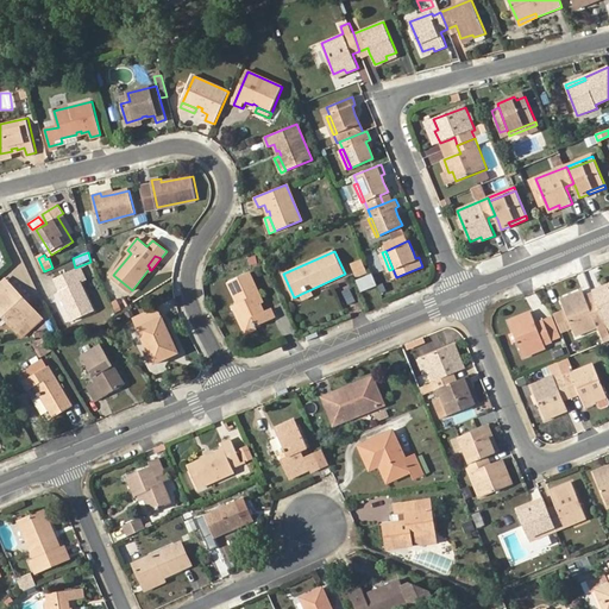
[(350,263),(355,277),(365,274),(360,259),(350,263)]
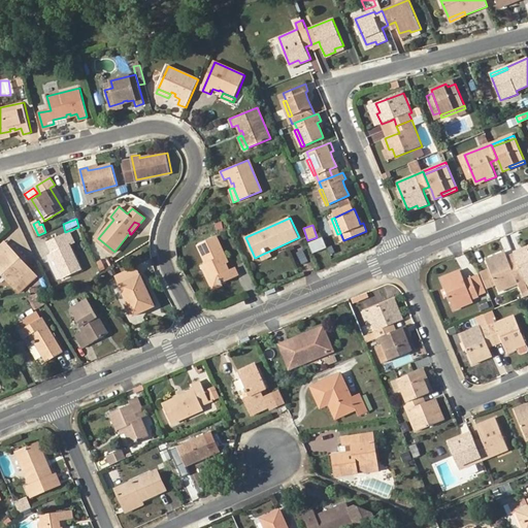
[(51,253),(63,278),(81,270),(69,244),(74,242),(70,232),(48,242),(53,252),(51,253)]
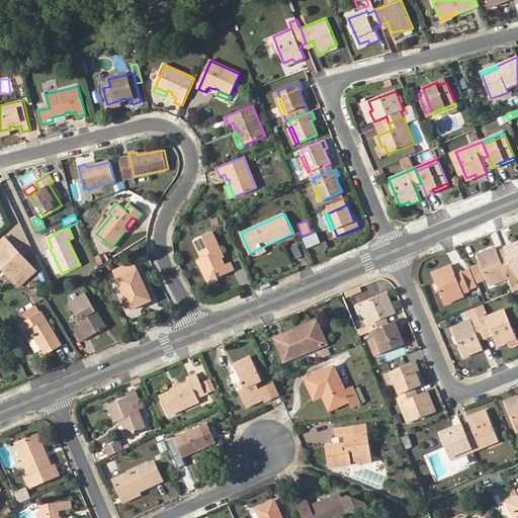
[(308,249),(322,243),(317,232),(304,238),(308,249)]
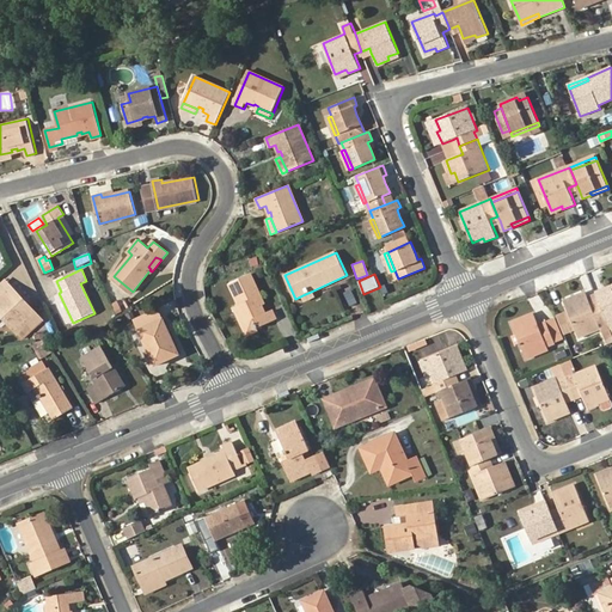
[(259,299),(262,298),(251,275),(231,283),(239,305),(234,307),(245,331),(255,328),(255,329),(257,329),(274,320),(270,312),(265,314),(262,304),(259,299)]
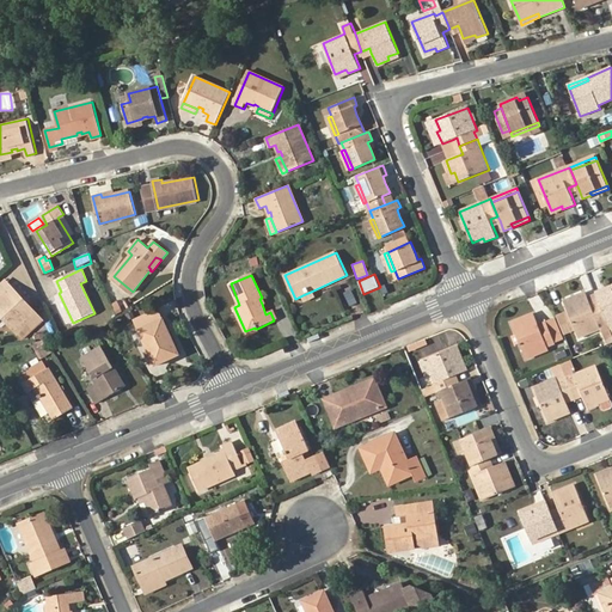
[(10,287),(4,280),(0,282),(0,313),(2,316),(24,340),(43,322),(26,304),(24,307),(7,288),(10,287)]
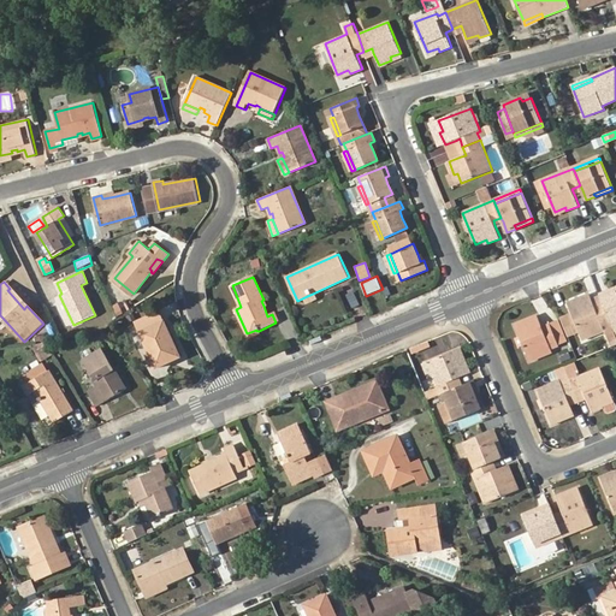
[(27,306),(10,289),(7,290),(24,309),(27,306)]
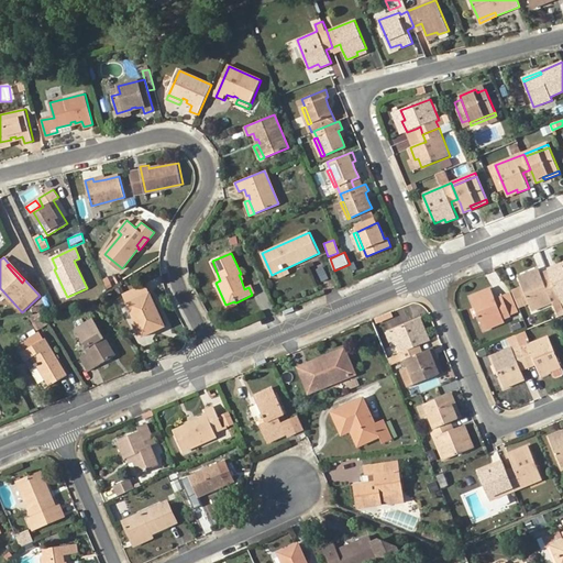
[(556,266),(548,269),(552,279),(554,285),(559,296),(562,294),(562,266),(558,269),(556,266)]
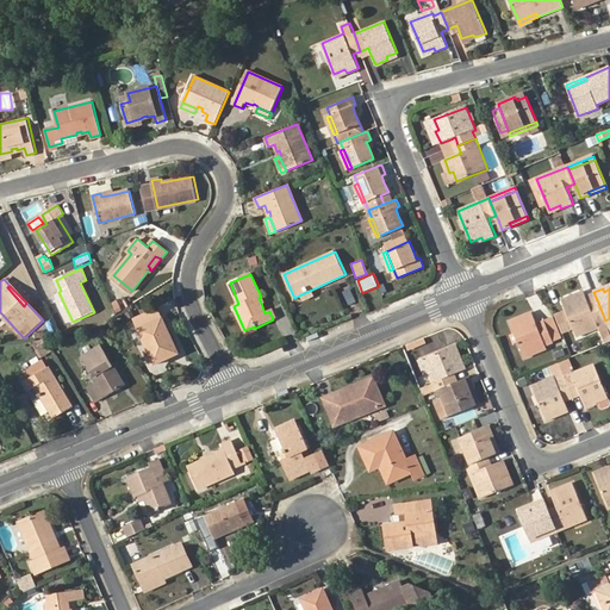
[(315,296),(312,290),(302,294),(304,300),(315,296)]
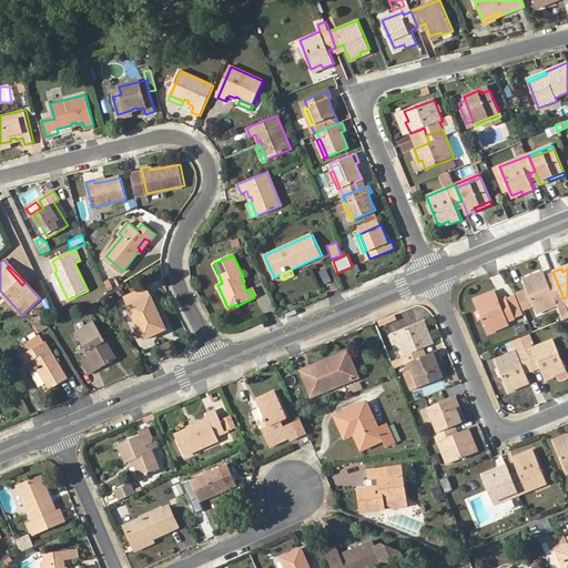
[(551,291),(549,285),(544,272),(524,280),(528,290),(517,294),(526,314),(536,311),(549,305),(550,308),(558,305),(561,314),(567,311),(567,308),(566,302),(564,298),(559,287),(551,291)]
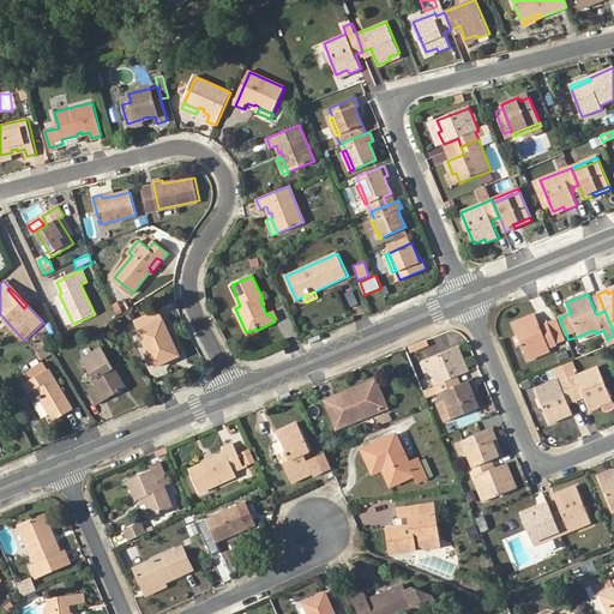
[(137,321),(150,350),(156,363),(179,354),(164,321),(162,323),(158,313),(137,321)]
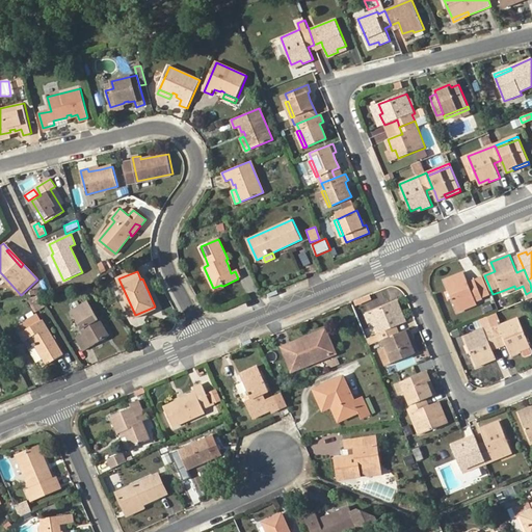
[(445,281),(457,310),(468,306),(470,308),(477,304),(476,302),(482,299),(477,285),(471,287),(469,283),(464,273),(445,281)]
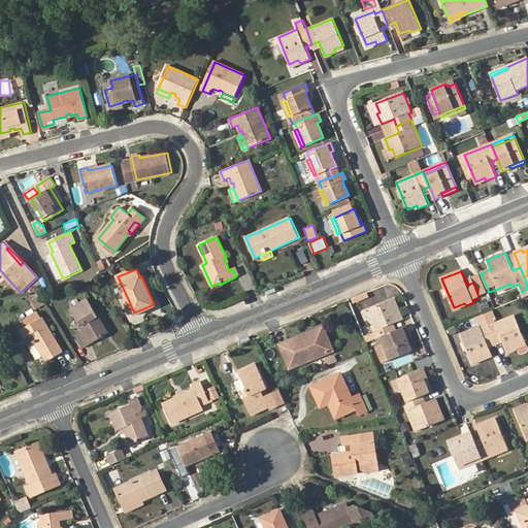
[(480,275),(472,277),(473,283),(479,297),(487,294),(480,275)]
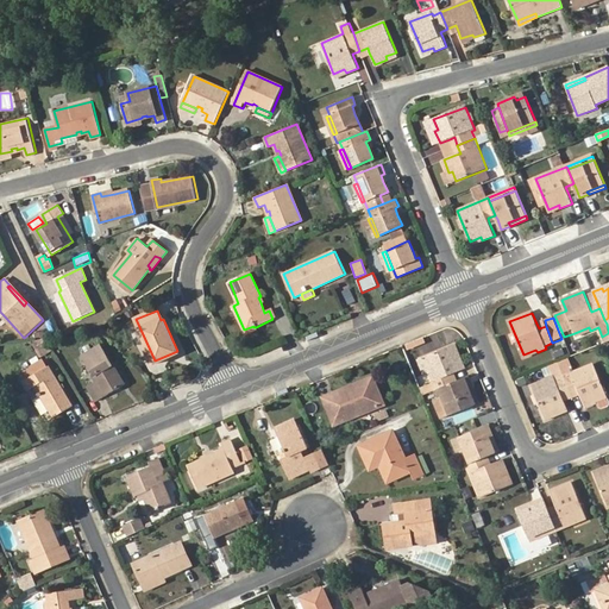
[(424,337),(406,345),(408,349),(425,341),(424,337)]
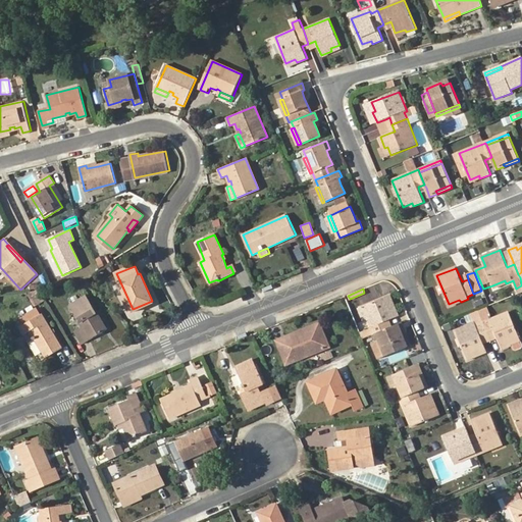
[(366,336),(373,334),(375,333),(377,332),(387,328),(385,321),(389,319),(399,316),(389,295),(365,305),(370,318),(368,320),(371,328),(364,331),(366,336)]
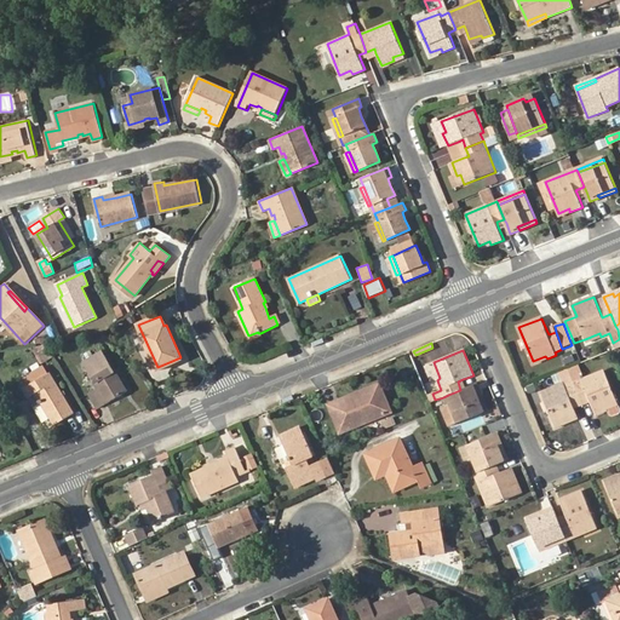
[(113,372),(114,371),(103,351),(84,365),(98,389),(90,394),(98,408),(127,392),(116,374),(114,375),(113,372)]
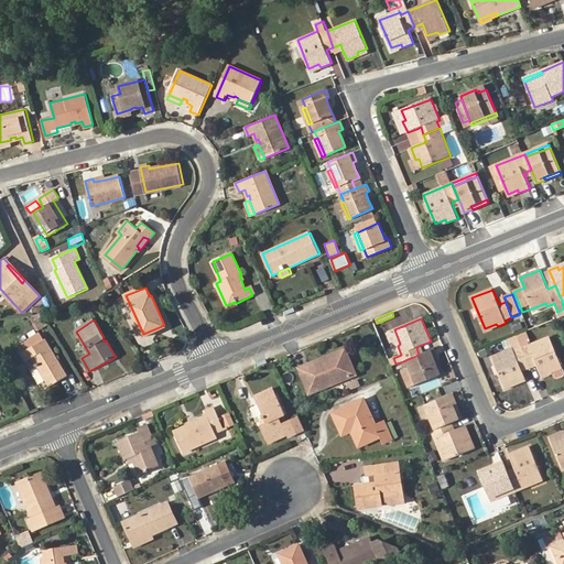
[(143,334),(138,322),(133,324),(141,338),(165,327),(164,325),(143,334)]
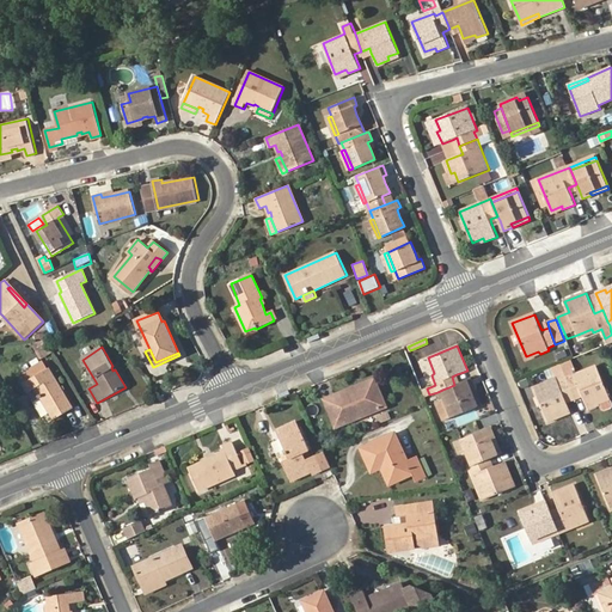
[(428,357),(421,361),(427,377),(432,375),(434,373),(428,357)]
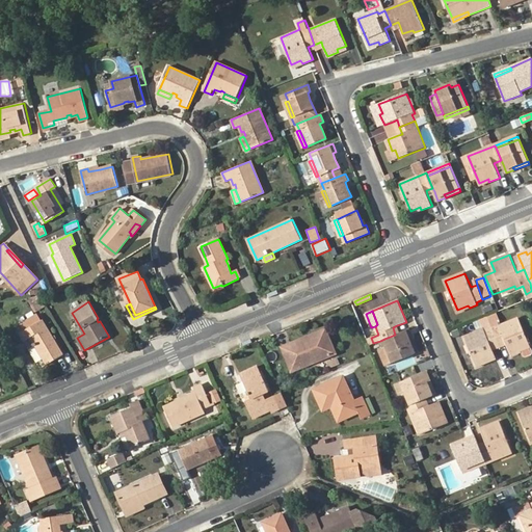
[(487,317),(499,344),(505,341),(507,345),(511,356),(522,352),(521,348),(530,345),(520,318),(500,325),(495,313),(487,316),(487,317)]
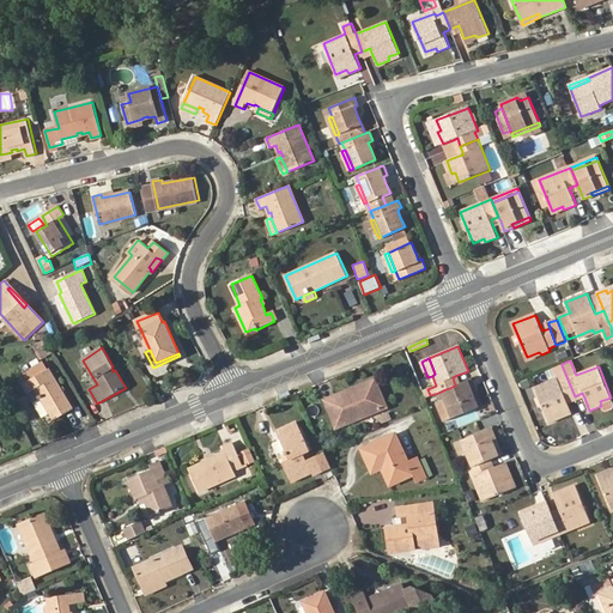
[(35,389),(54,420),(73,408),(49,369),(47,370),(42,363),(22,375),(26,382),(24,383),(29,393),(35,389)]
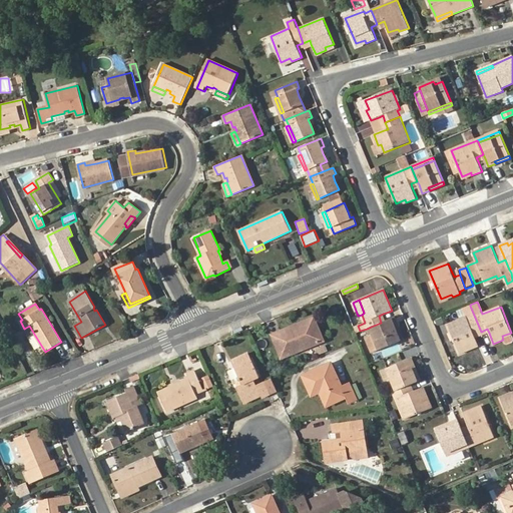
[(481,332),(470,306),(464,308),(467,317),(448,325),(459,351),(468,347),(469,350),(479,347),(476,339),(474,334),(481,332)]
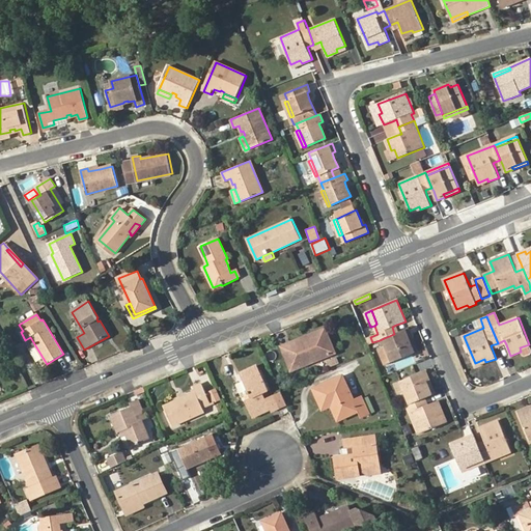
[(412,337),(408,329),(400,332),(394,334),(384,338),(388,347),(385,348),(385,346),(380,348),(386,364),(415,353),(409,338),(412,337)]
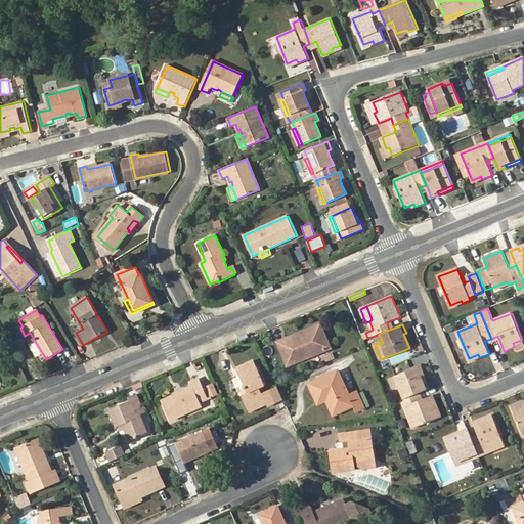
[(320,325),(304,333),(306,337),(322,329),(320,325)]
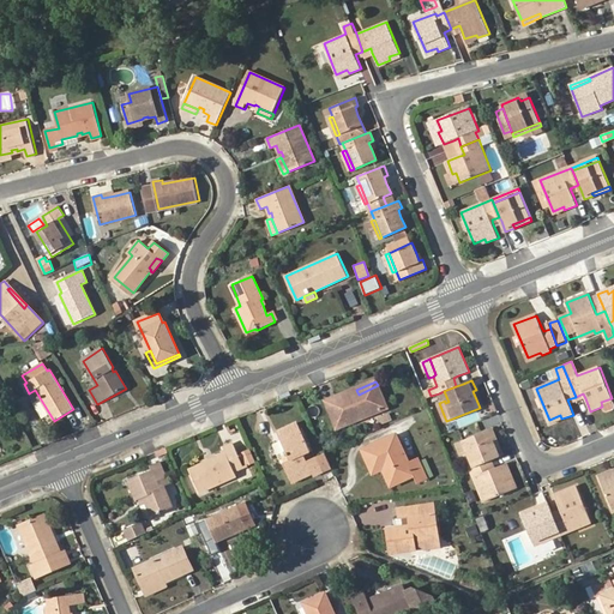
[(359,395),(356,390),(326,402),(337,428),(387,408),(378,385),(359,395)]
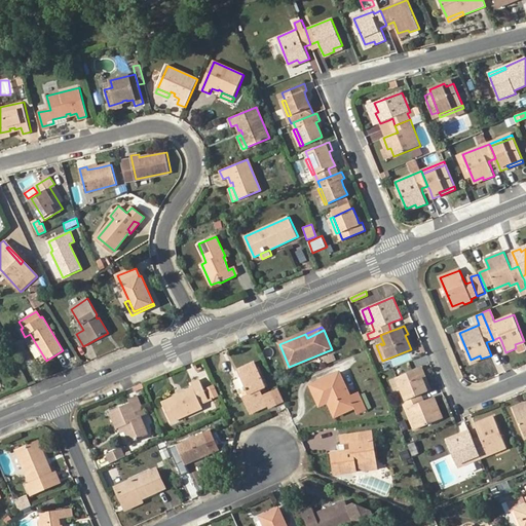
[(414,348),(408,334),(405,335),(411,349),(414,348)]
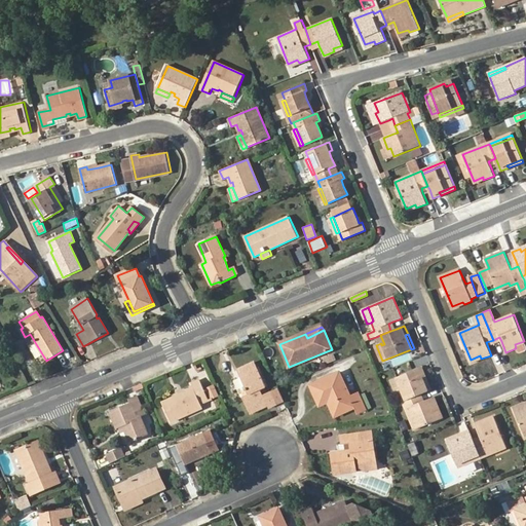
[(237,370),(240,377),(258,369),(255,363),(237,370)]
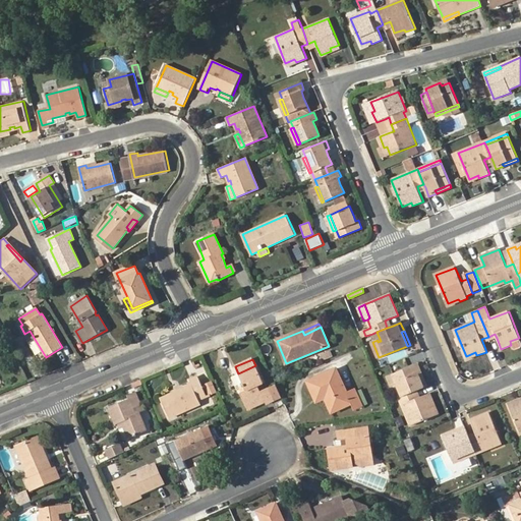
[(421,380),(424,379),(418,364),(414,365),(421,380)]
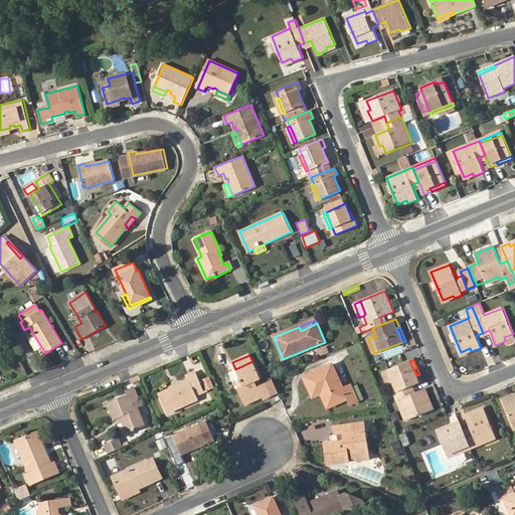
[(238,380),(239,383),(240,383),(242,383),(243,386),(238,388),(237,388),(245,405),(263,397),(264,399),(272,396),(267,383),(259,387),(255,381),(261,378),(252,361),(235,369),(240,379),(238,380)]
